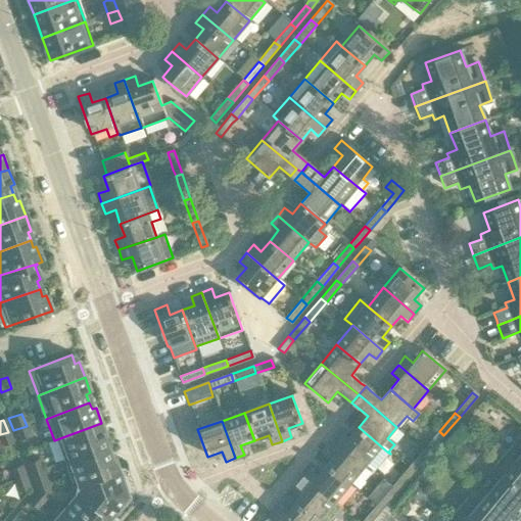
[(101,423),(54,440),(62,464),(105,448),(102,439),(106,438),(101,423)]
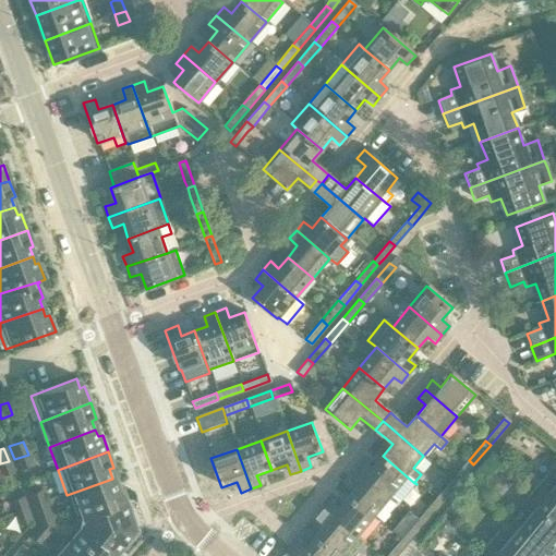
[(17,471),(32,466),(28,455),(14,459),(17,471)]
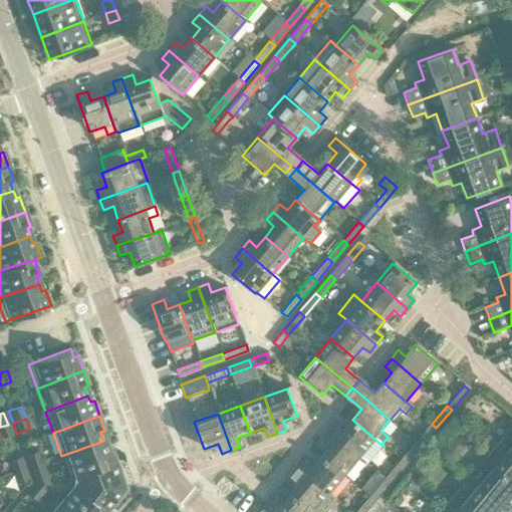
[(335,424),(329,432),(358,457),(359,457),(366,463),(381,445),(352,420),(343,431),(335,424)]
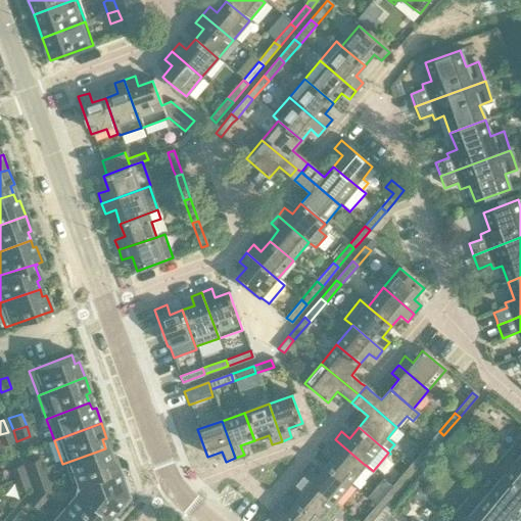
[(439,431),(423,450),(428,454),(433,448),(443,435),(439,431)]
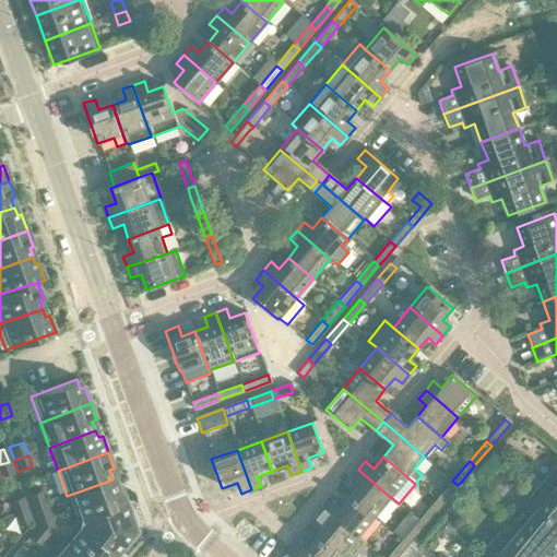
[(0,478),(12,474),(9,462),(0,464),(0,478)]
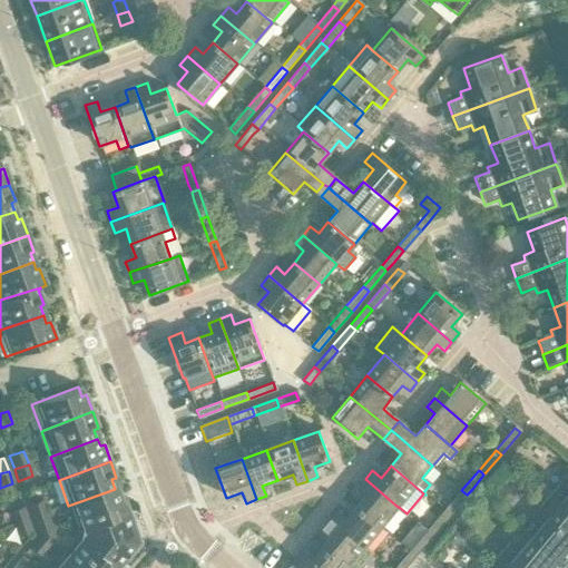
[(365,496),(356,507),(381,528),(398,507),(365,479),(358,488),(365,496)]
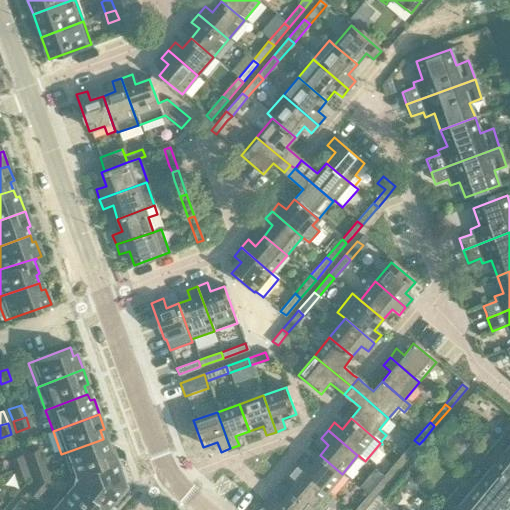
[(509,440),(501,433),(489,448),(509,465),(509,440)]
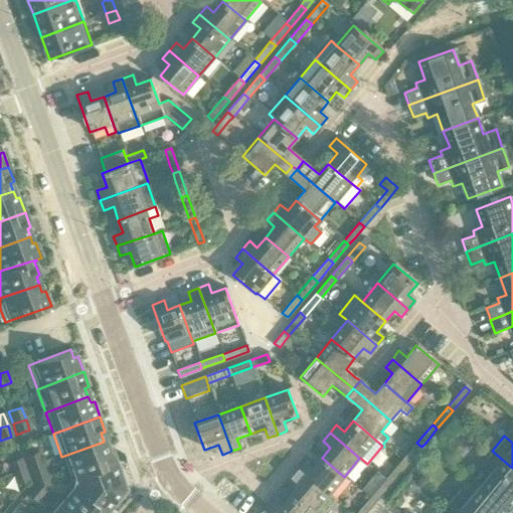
[(104,442),(61,457),(68,477),(67,481),(112,464),(117,463),(111,447),(107,448),(104,442)]
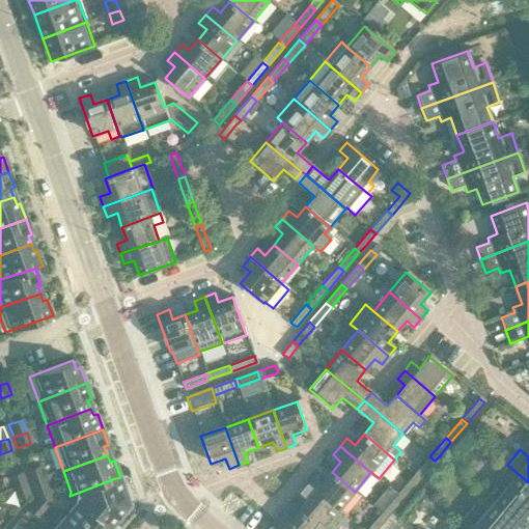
[(435,461),(429,456),(413,475),(418,480),(435,461)]
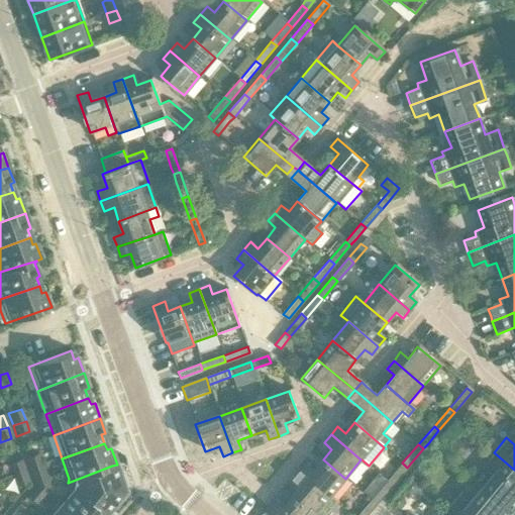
[(514,504),(514,470),(494,452),(482,468),(492,476),(481,489),(509,512),(514,504)]
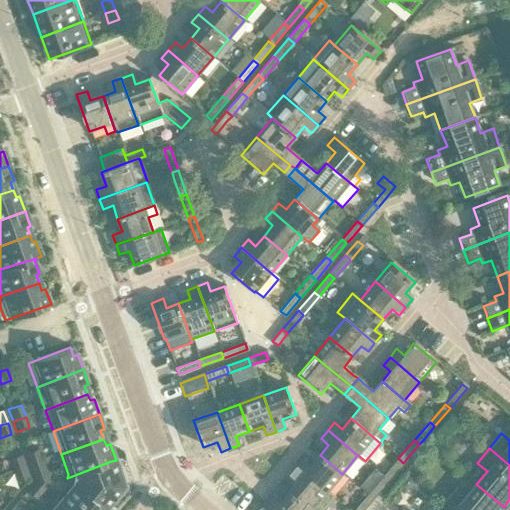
[(35,450),(24,454),(29,466),(40,462),(35,450)]
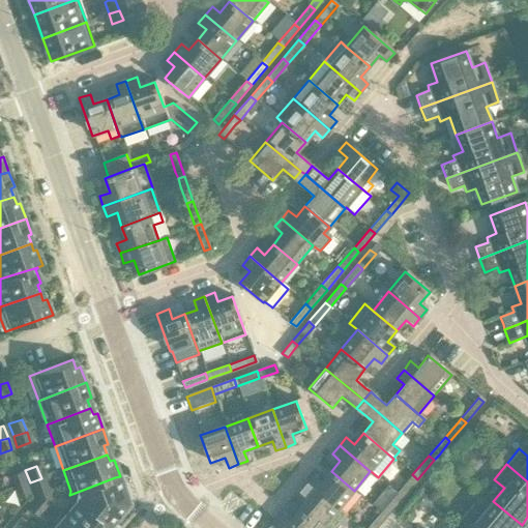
[(314,475),(306,484),(338,509),(354,491),(331,471),(322,482),(314,475)]
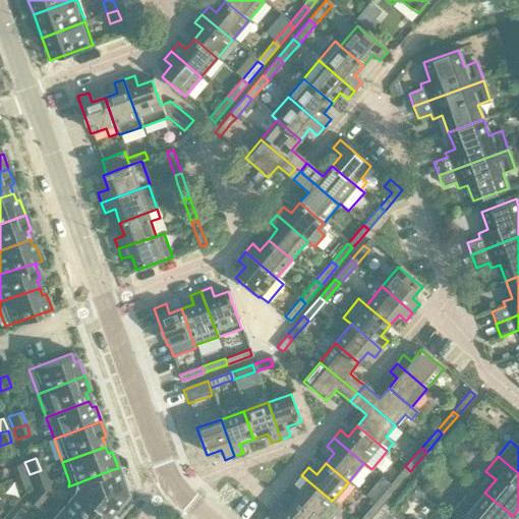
[(24,476),(20,464),(7,469),(11,481),(24,476)]
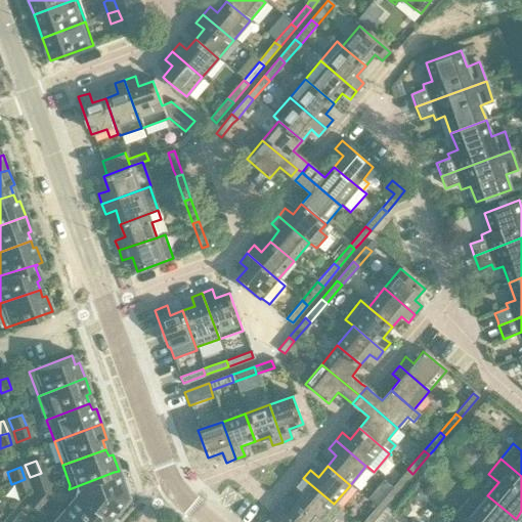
[(407,469),(391,488),(396,492),(412,474),(407,469)]
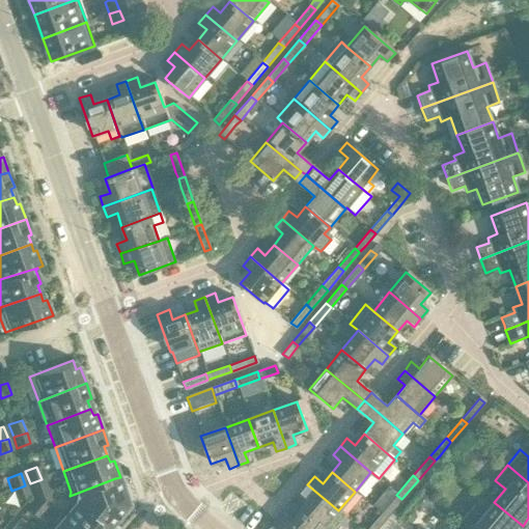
[(70,496),(70,498),(73,501),(102,526),(104,528),(111,528),(131,506),(120,477),(115,478),(70,496)]
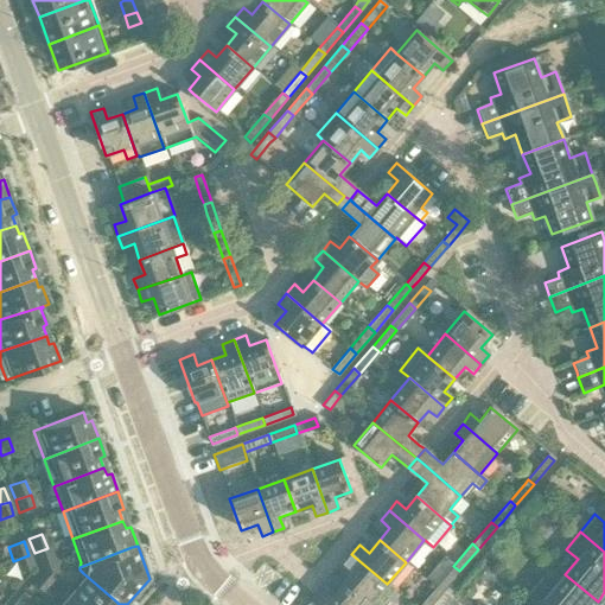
[(48,548),(34,553),(39,566),(52,561),(48,548)]
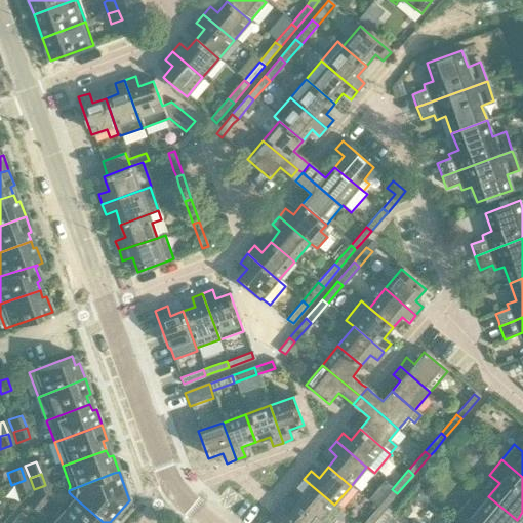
[(423,482),(426,485),(430,485),(432,482),(432,478),(429,476),(426,476),(423,479),(423,482)]
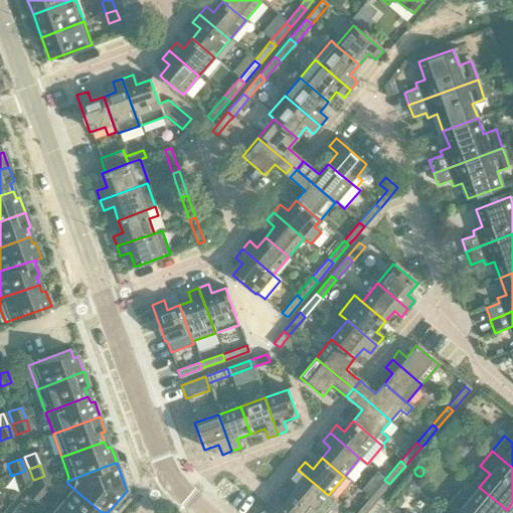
[(292,478),(300,484),(291,495),(312,512),(325,512),(335,501),(328,495),(298,470),(292,478)]
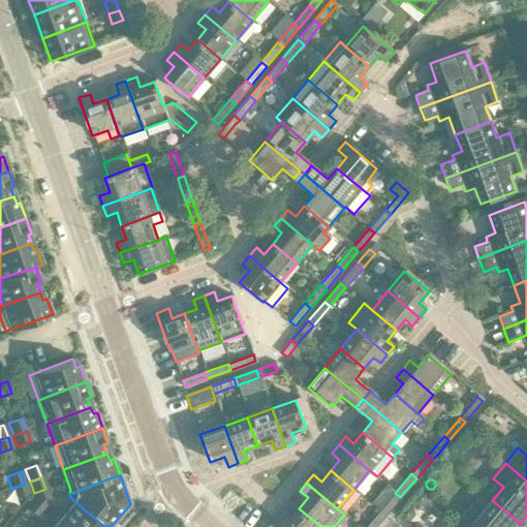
[(16,500),(29,495),(25,484),(11,489),(16,500)]
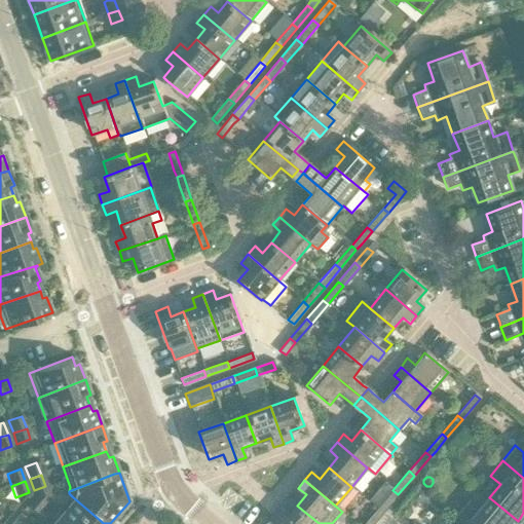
[(42,503),(48,496),(45,486),(34,490),(36,494),(34,495),(42,503)]
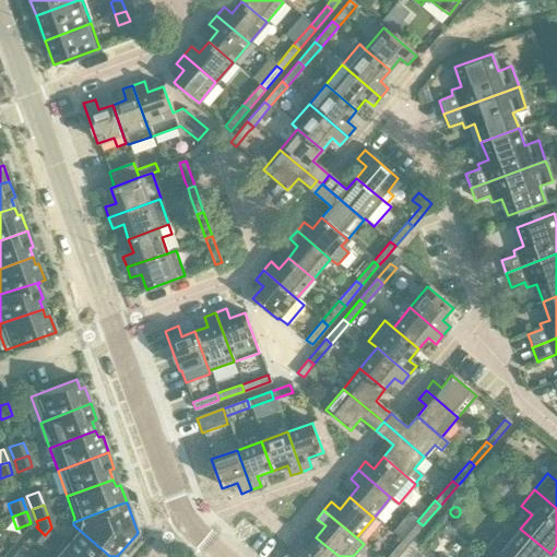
[(417,521),(401,541),(406,546),(423,525),(417,521)]
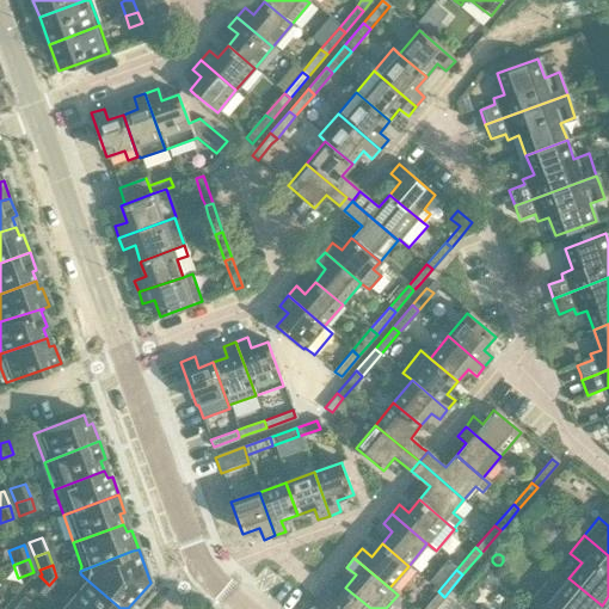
[(480,585),(488,586),(493,580),(491,572),(483,571),(478,576),(477,577),(480,585)]
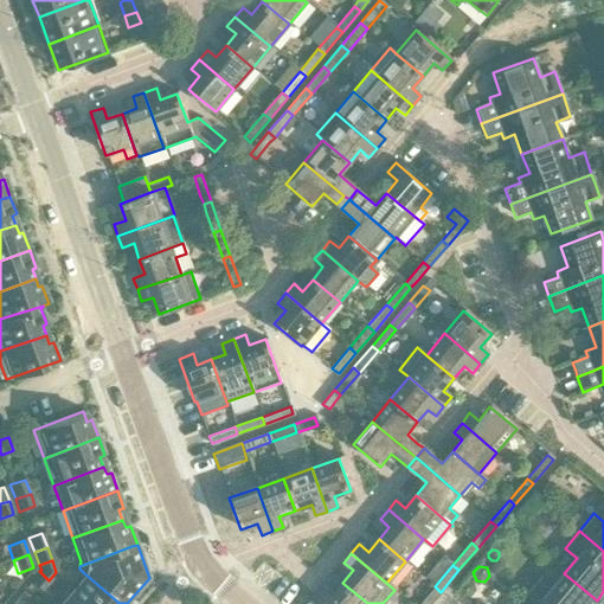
[(31,582),(40,590),(49,580),(39,571),(31,582)]
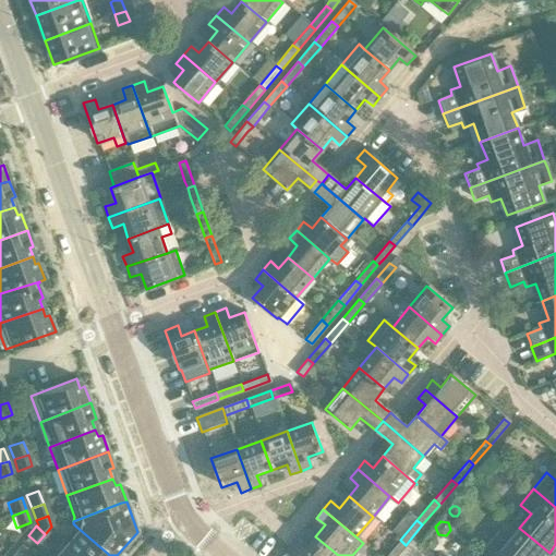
[(76,527),(59,546),(70,555),(105,555),(107,553),(76,527)]
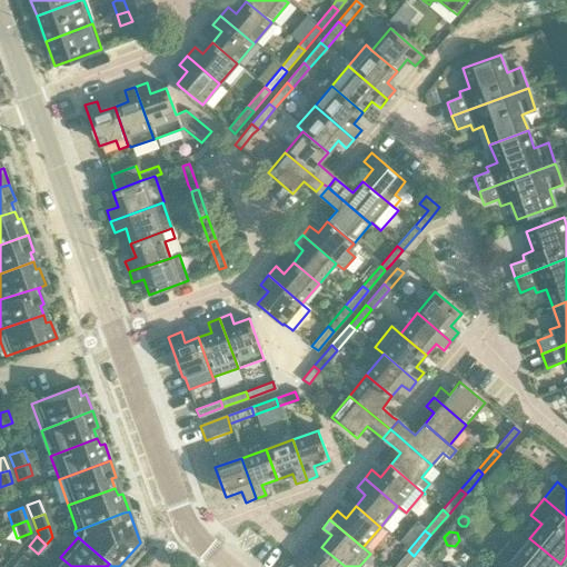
[(506,543),(493,559),(500,566),(558,566),(560,564),(529,538),(517,553),(506,543)]
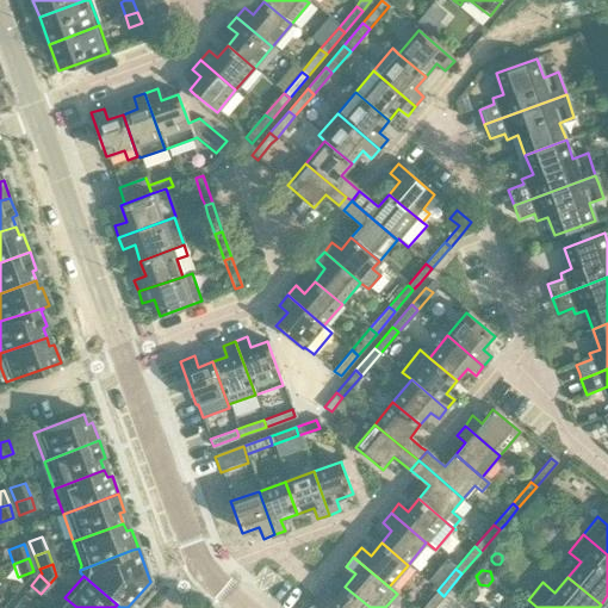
[(316,601),(323,607),(370,607),(345,587),(334,599),(324,590),(316,601)]
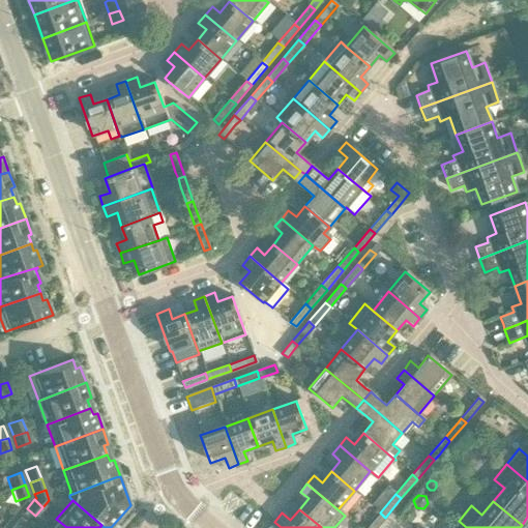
[(380,512),(368,527),(376,527),(385,518),(380,512)]
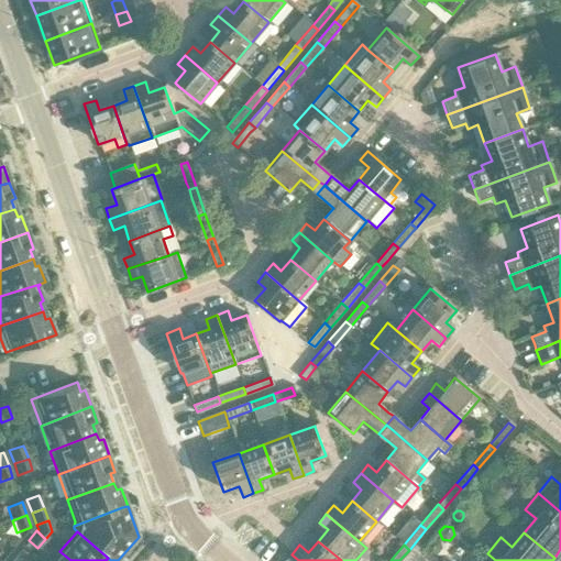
[(70,560),(59,551),(51,560),(70,560)]
